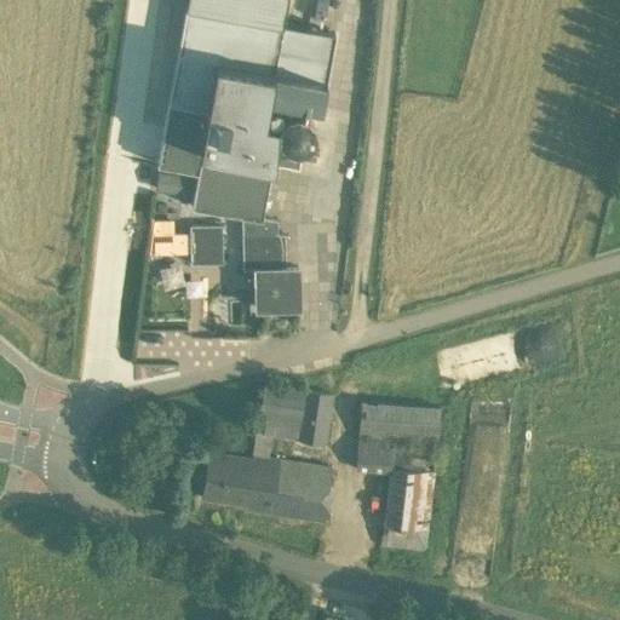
[(184,0),(155,165),(197,173),(191,205),(241,214),(242,268),(254,268),(256,306),(298,305),(297,267),(285,267),(283,234),(276,234),(276,218),(262,216),(271,161),(292,165),(296,142),(297,142),(298,142),(299,142),(300,142),(302,142),(303,141),(304,139),(305,139),(306,138),(308,137),(309,136),(310,136),(310,135),(311,133),(311,132),(313,131),(313,130),(313,128),(313,127),(314,126),(314,125),(314,124),(314,122),(313,121),(313,120),(313,119),(313,118),(311,116),(311,115),(310,114),(310,113),(309,112),(308,112),(308,110),(306,110),(305,109),(304,108),(303,108),(302,107),(300,107),(299,107),(298,105),(297,105),(296,105),(294,105),(293,105),(292,105),(291,107),(290,107),(288,107),(287,108),(286,108),(285,109),(283,109),(283,110),(282,110),(282,112),(281,112),(281,113),(280,113),(280,114),(279,115),(279,116),(277,118),(277,119),(277,120),(277,121),(276,122),(276,124),(276,126),(277,127),(277,128),(264,126),(265,119),(270,95),(321,104),(334,32),(283,22),(286,0),(184,0)]
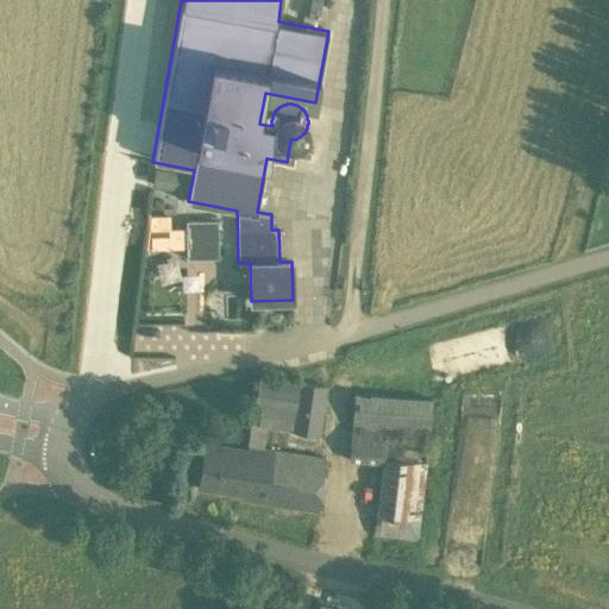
[(155,167),(152,186),(181,189),(182,171),(155,167)]
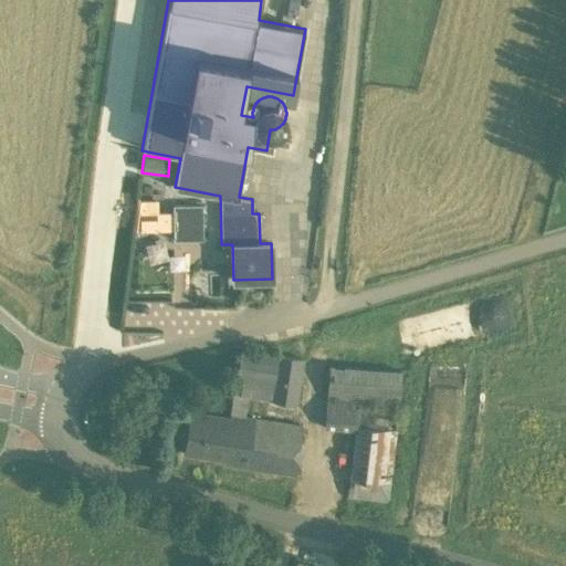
[(202,239),(201,205),(173,206),(173,240),(202,239)]
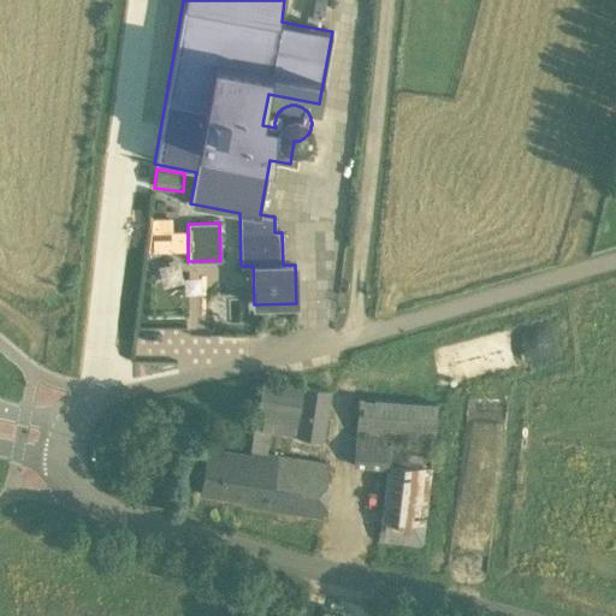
[(527,325),(444,350),(452,381),(537,356),(527,325)]
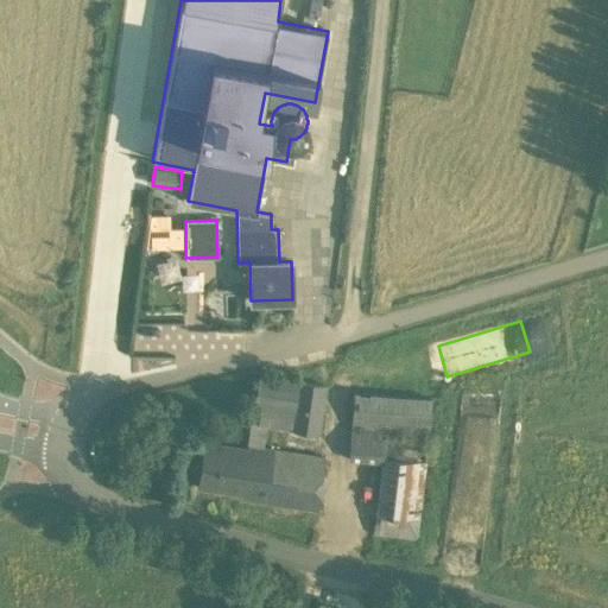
[(206,442),(198,488),(240,494),(239,499),(316,512),(325,457),(263,447),(266,426),(320,435),(327,386),(258,373),(254,406),(247,445),(247,448),(206,442)]
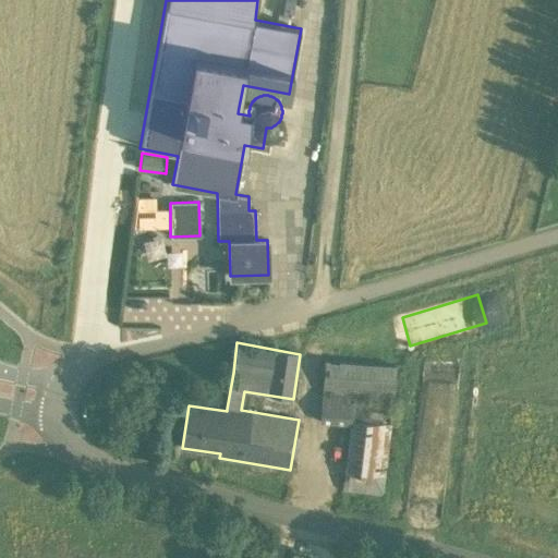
[(392,397),(396,364),(325,359),(322,389),(392,397)]
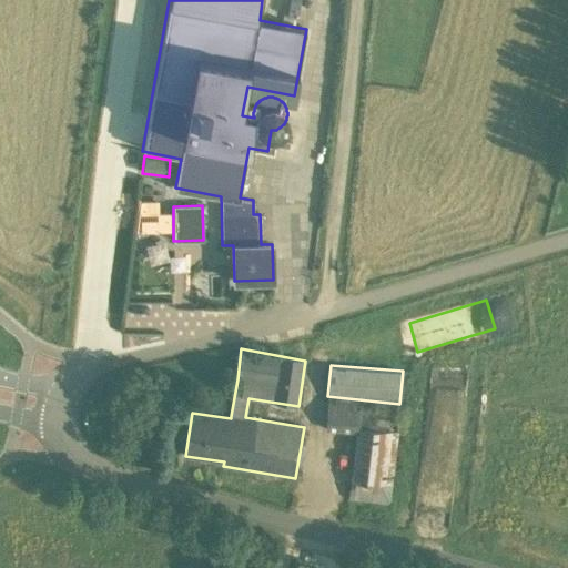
[(327,405),(325,429),(355,433),(356,427),(386,430),(387,417),(357,415),(357,408),(327,405)]
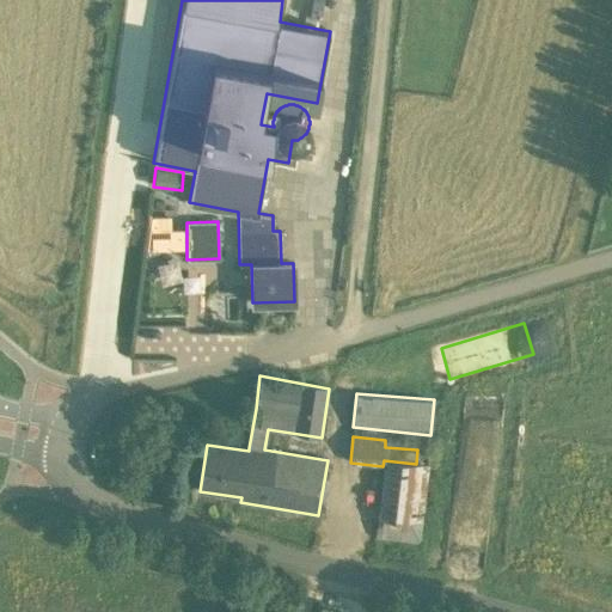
[(420,521),(378,516),(375,538),(418,542),(420,521)]
